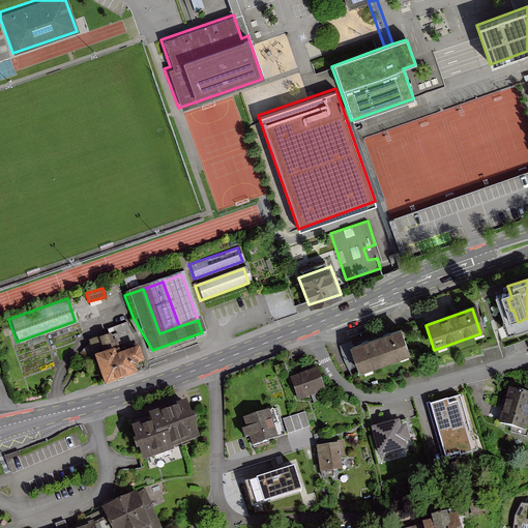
[(398,330),(350,346),(359,374),(407,358),(398,330)]
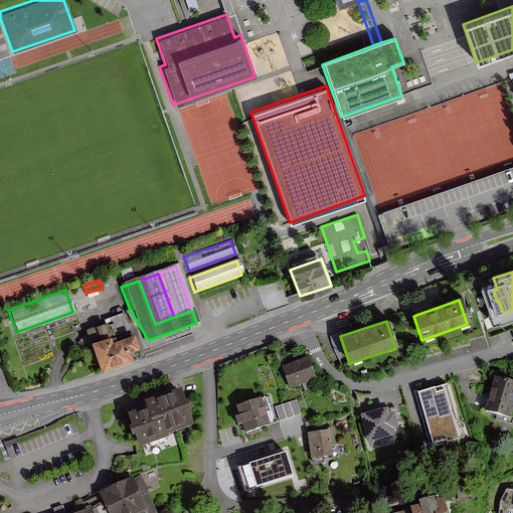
[(91,344),(99,370),(132,359),(130,353),(139,350),(134,335),(115,341),(108,323),(95,327),(100,341),(91,344)]
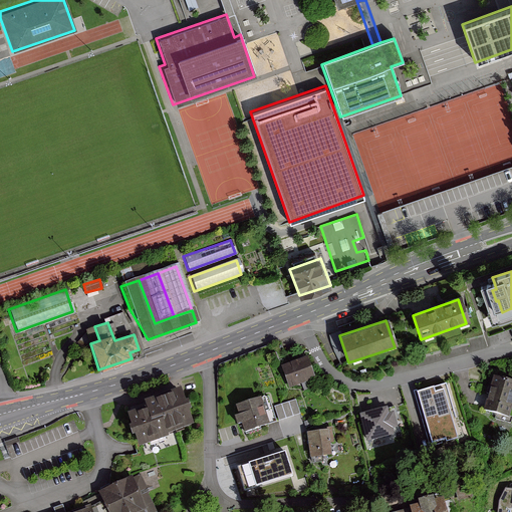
[(304,358),(279,367),(287,390),(312,380),(304,358)]
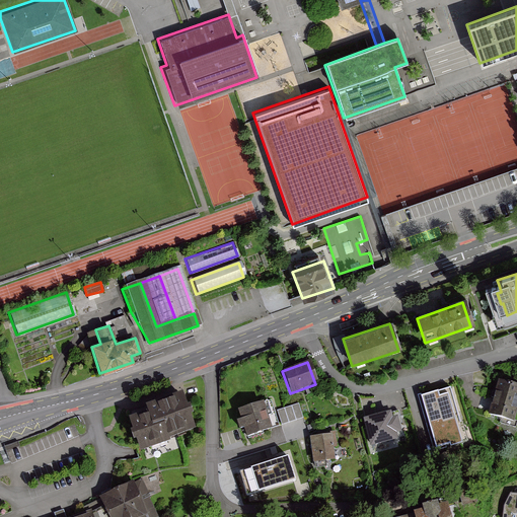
[(516,413),(516,387),(496,381),(486,416),(514,424),(516,413)]
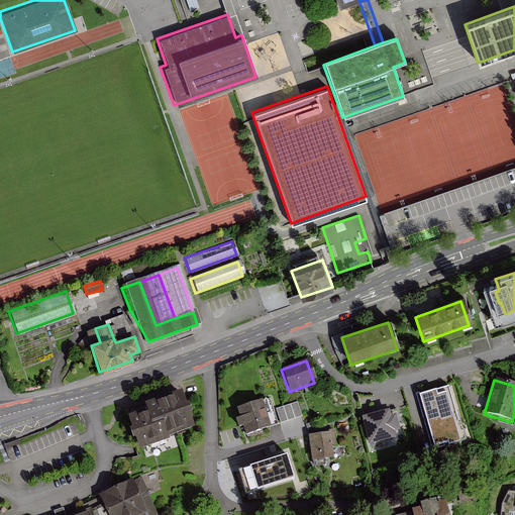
[(418,391),(414,392),(431,447),(458,439),(453,420),(458,419),(447,384),(418,393),(418,391)]
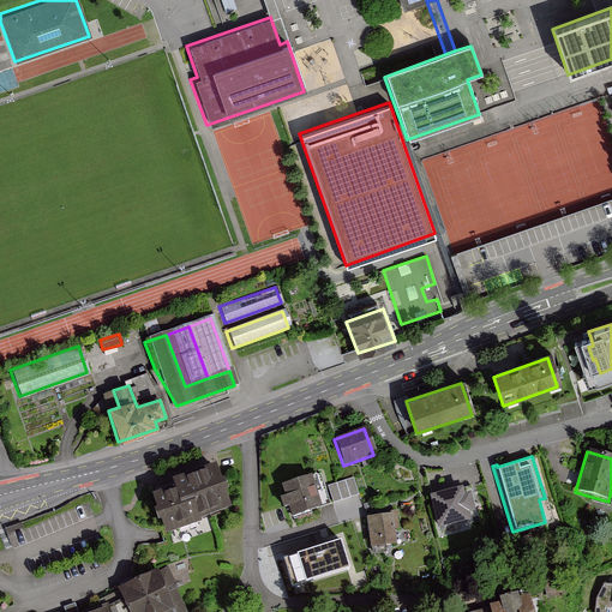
[(175,485),(154,492),(167,531),(202,519),(201,514),(229,503),(216,463),(173,478),(175,485)]
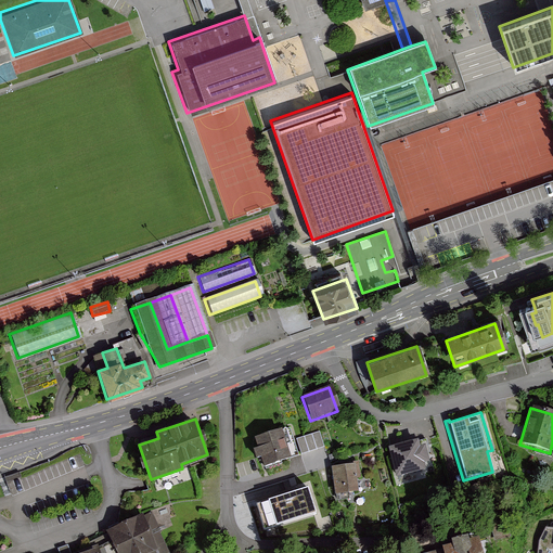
[(260,448),(266,462),(281,457),(280,453),(298,447),(288,422),(256,434),(258,441),(254,442),(256,450),(260,448)]
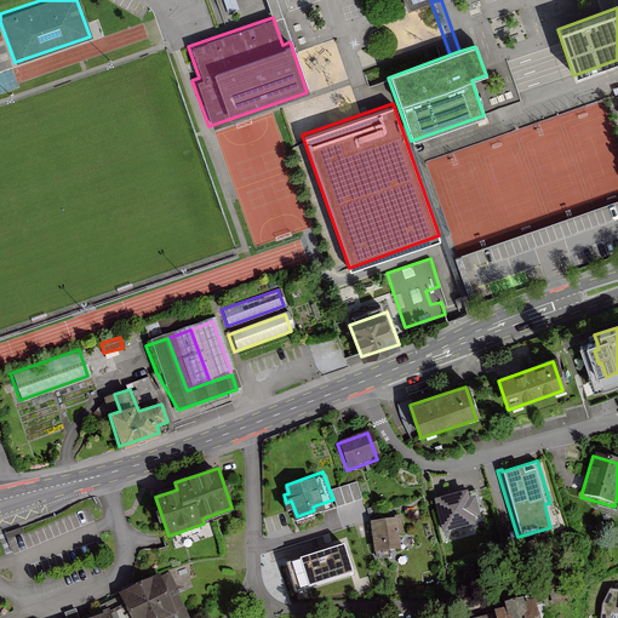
[(358,481),(330,487),(335,505),(361,499),(358,481)]
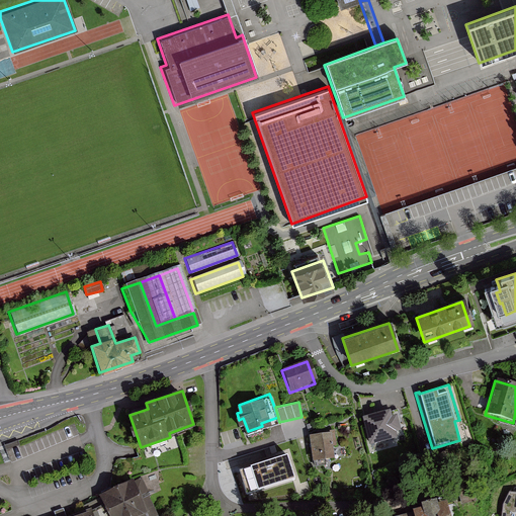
[(388,410),(363,416),(369,441),(394,435),(393,430),(396,429),(393,415),(390,416),(388,410)]
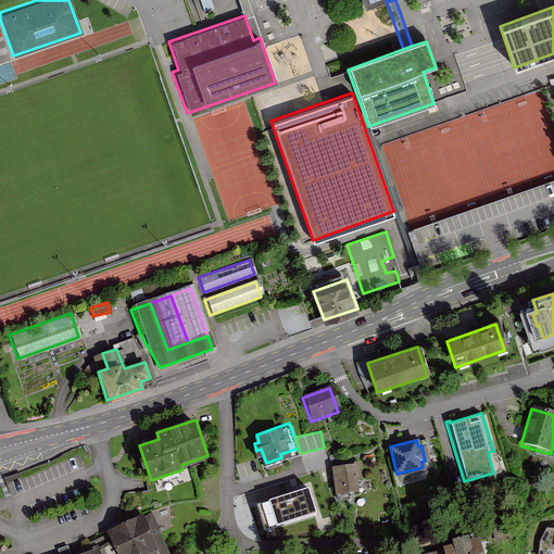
[(352,465),(332,467),(336,491),(355,489),(352,465)]
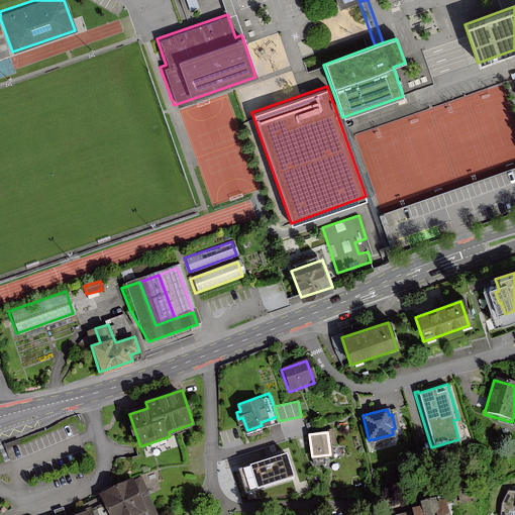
[(5,443),(8,459),(20,456),(16,441),(5,443)]
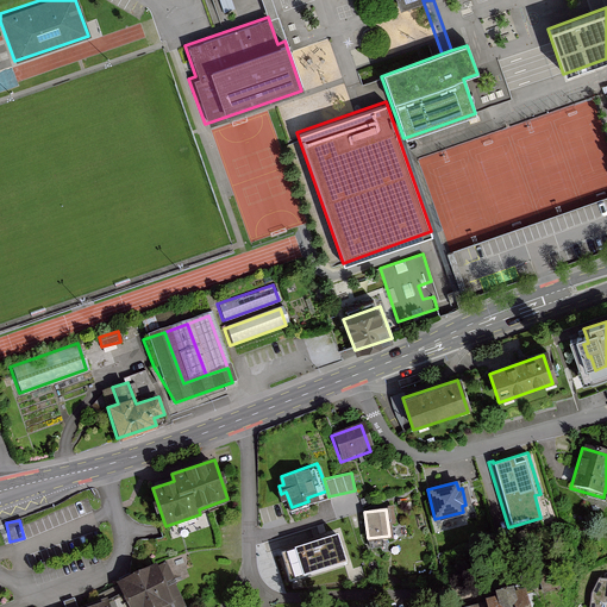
[(336,534),(282,552),(291,579),(344,562),(336,534)]
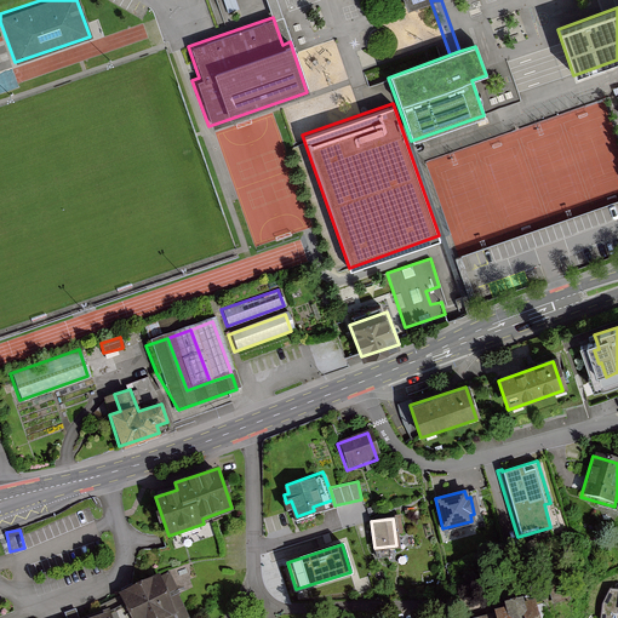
[(176,600),(161,571),(98,601),(102,608),(107,606),(112,617),(179,617),(188,614),(181,598),(176,600)]
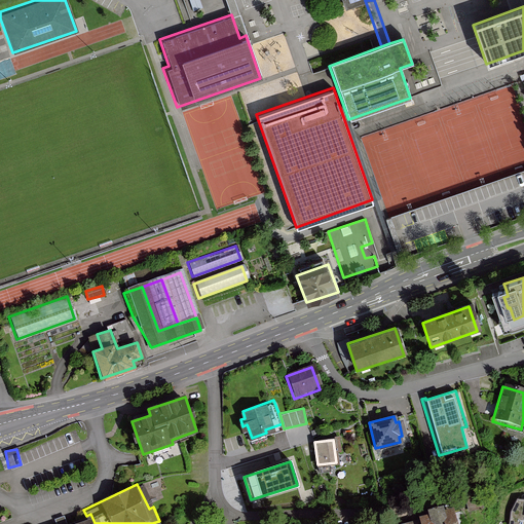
[(523,523),(523,502),(513,497),(507,510),(509,511),(501,523),(523,523)]
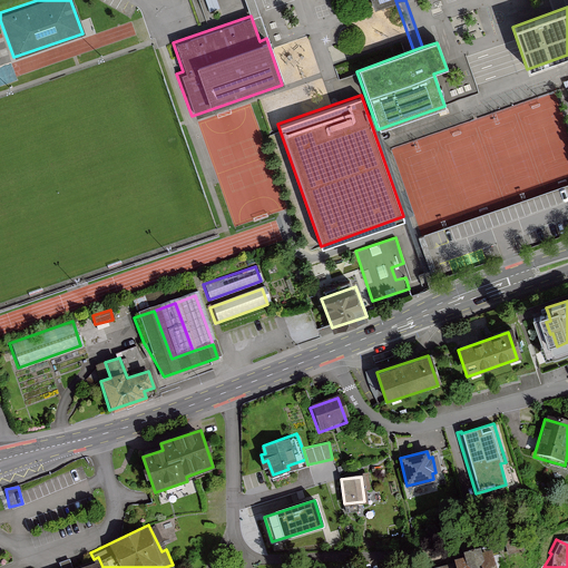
[(464,560),(433,567),(493,567),(489,551),(479,554),(478,549),(462,554),(464,560)]
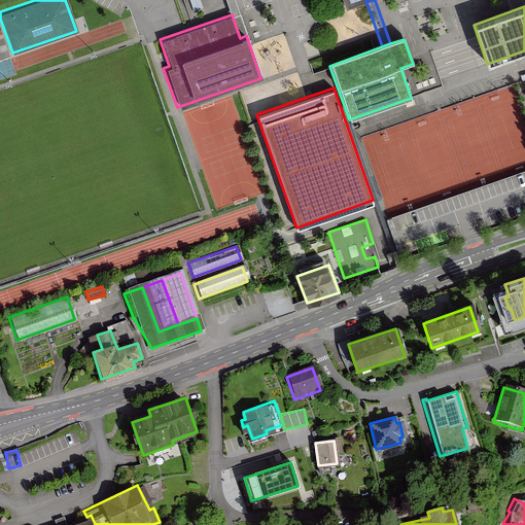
[(95,524),(91,515),(86,517),(67,523),(64,516),(56,518),(58,524),(95,524)]
